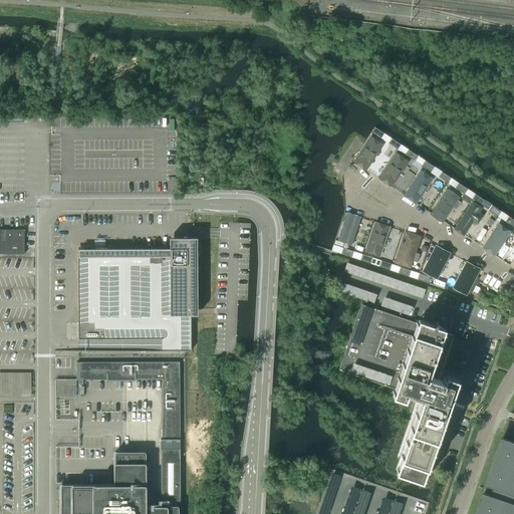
[(374,127),(371,133),(380,139),(383,134),(374,127)]
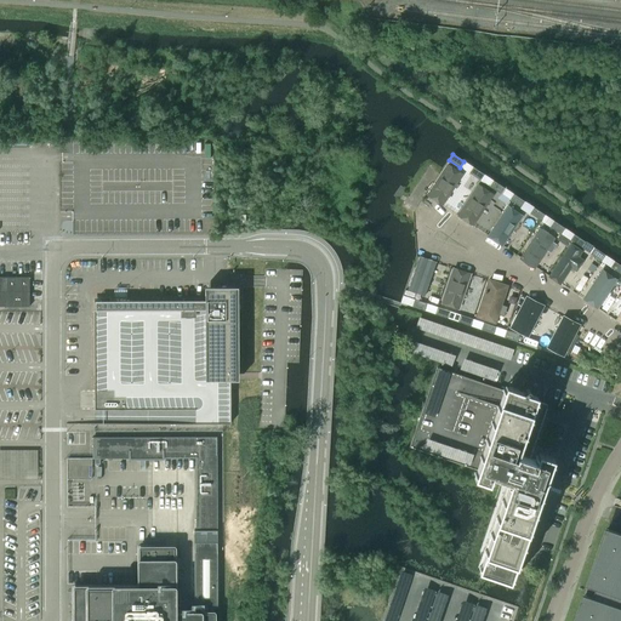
[(466,174),(449,164),(427,195),(443,206),(466,174)]
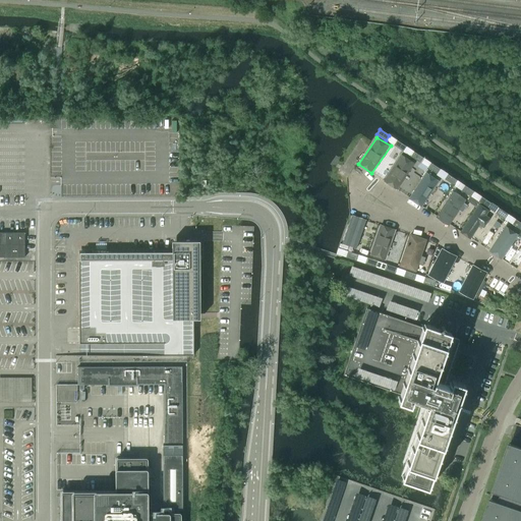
[(397,140),(393,146),(402,152),(406,147),(397,140)]
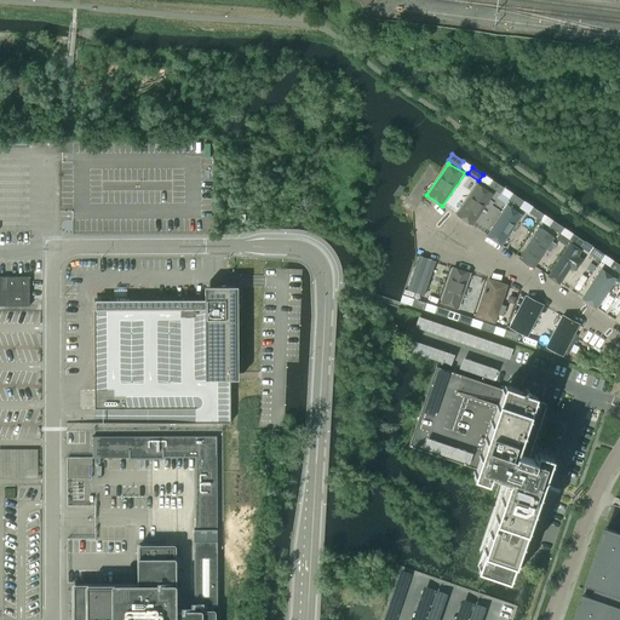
[(492,181),(488,187),(499,194),(503,188),(492,181)]
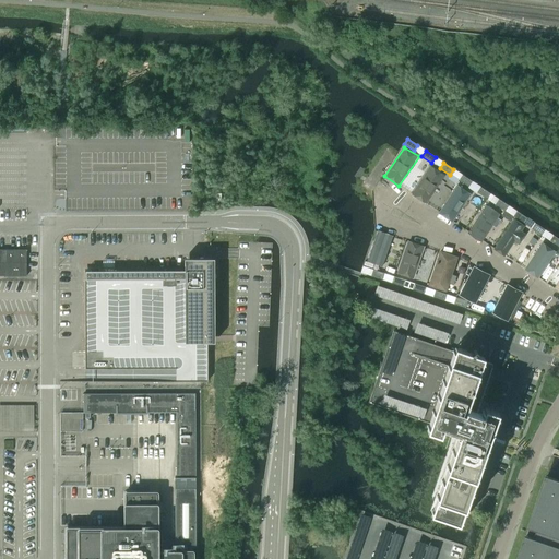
[(427,204),(447,175),(432,165),(413,194),(427,204)]
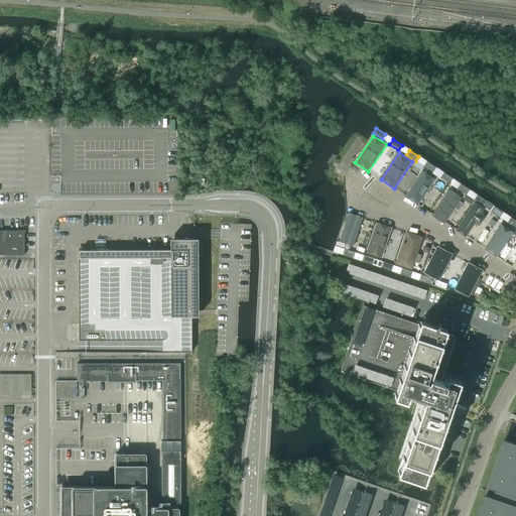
[(426,161),(423,166),(432,172),(435,167),(426,161)]
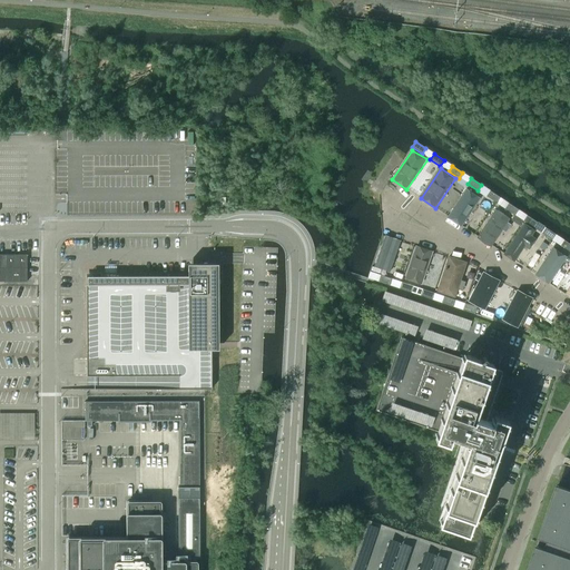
[(482,197),(468,188),(449,217),(462,227),(482,197)]
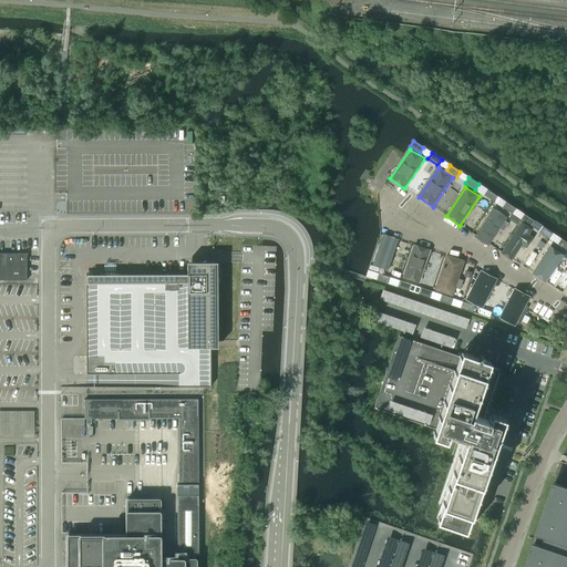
[(487,189),(486,189),(483,195),(493,202),(497,197),(487,189)]
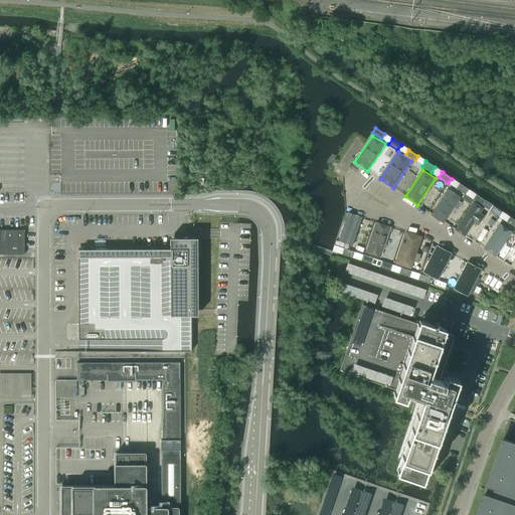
[(459,183),(459,184),(456,188),(465,195),(468,190),(459,183)]
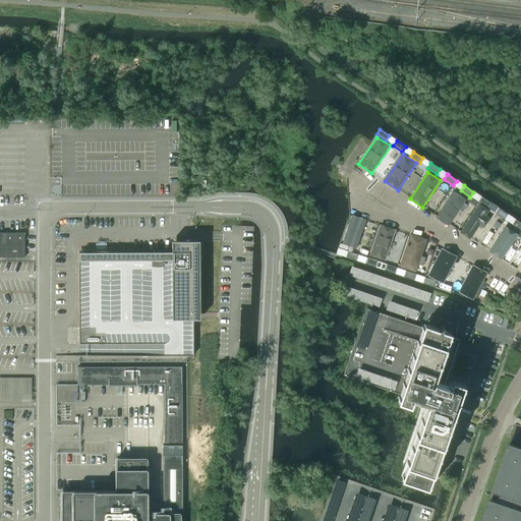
[(468,198),(456,190),(437,218),(450,226),(468,198)]
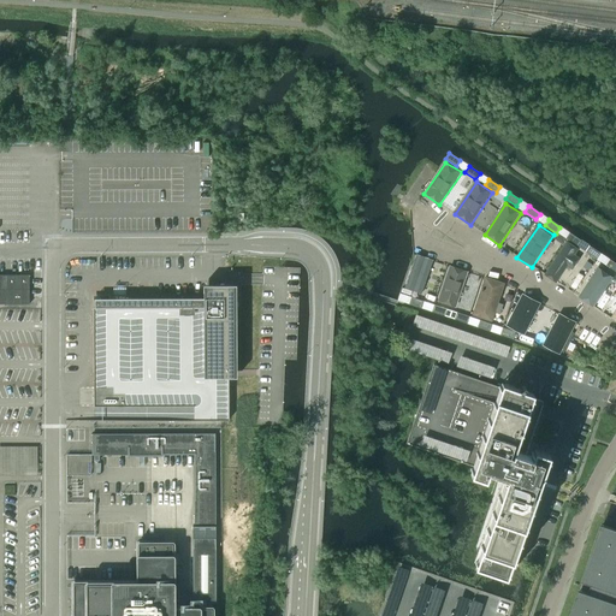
[(569,234),(564,238),(576,247),(580,241),(569,234)]
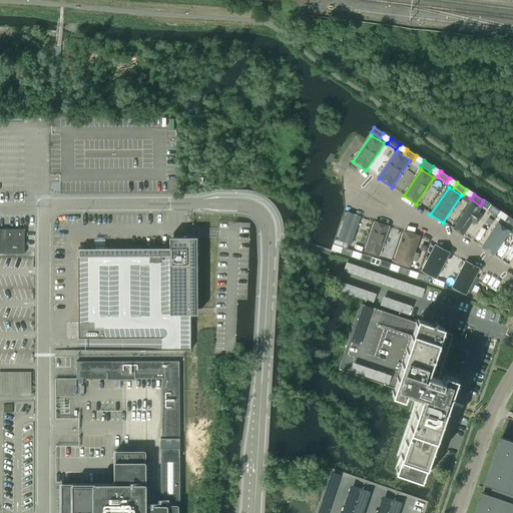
[(485,211),(472,202),(454,228),(465,235),(473,220),(478,223),(485,211)]
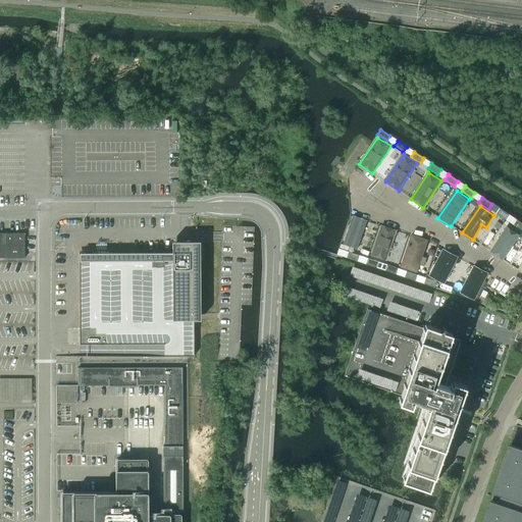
[(499,209),(496,214),(505,220),(509,215),(499,209)]
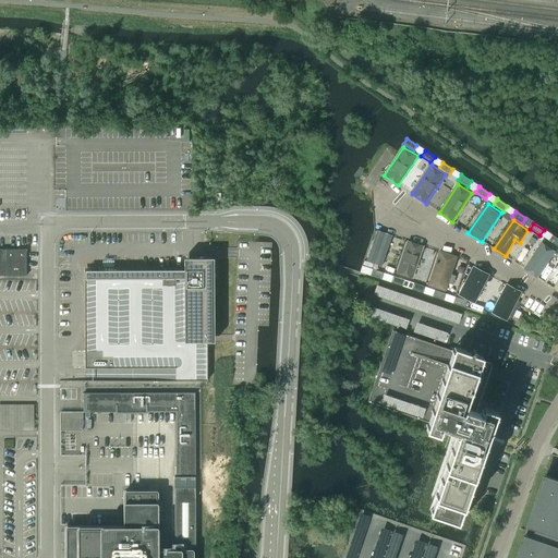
[(393,235),(378,231),(367,258),(384,264),(393,235)]
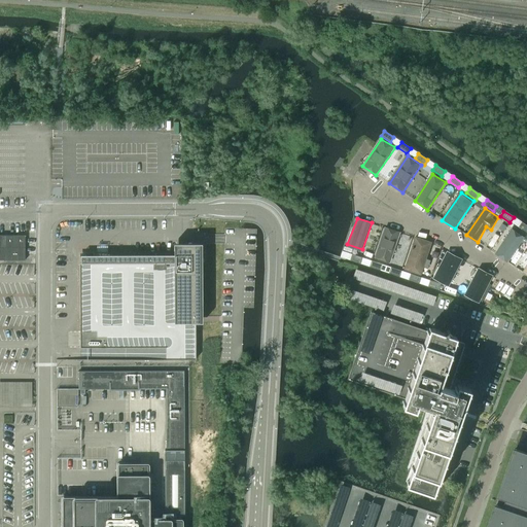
[(526,225),(521,222),(518,227),(526,234),(526,233),(526,225)]
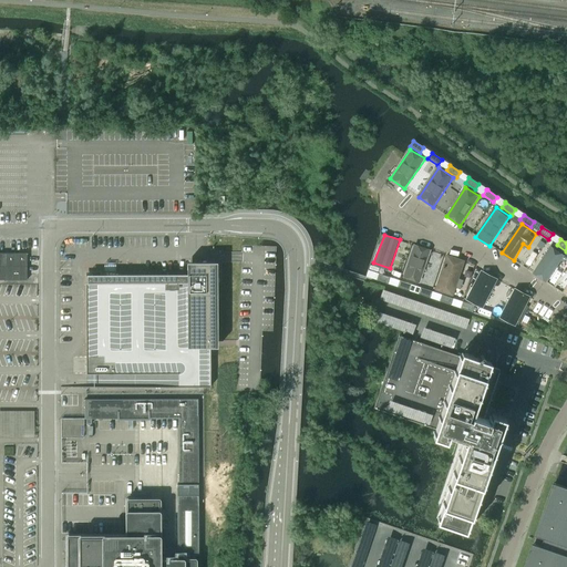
[(431,250),(414,245),(402,277),(420,282),(431,250)]
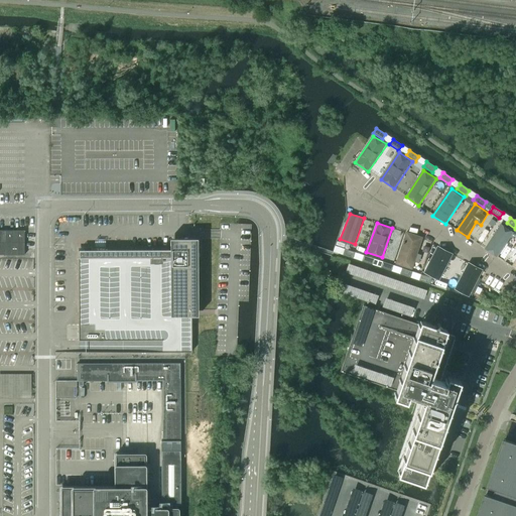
[(512,233),(503,228),(488,250),(497,255),(512,233)]
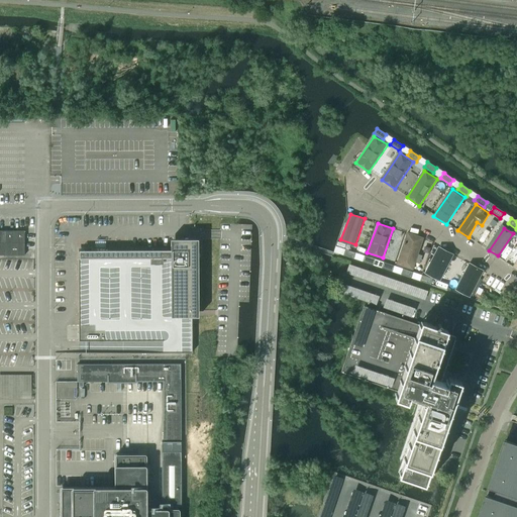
[(0,254),(24,255),(24,230),(0,230),(0,254)]
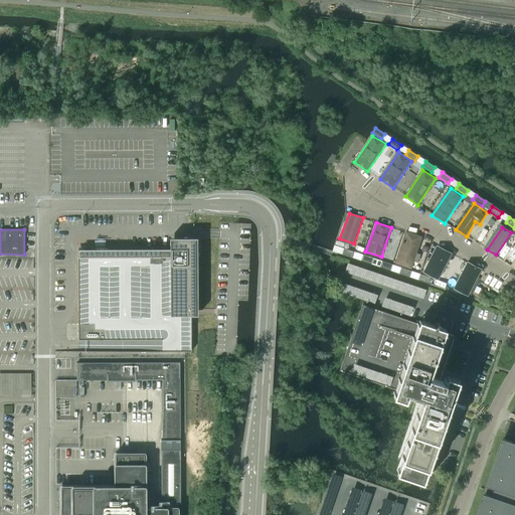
[(422,236),(405,231),(394,263),(412,269),(422,236)]
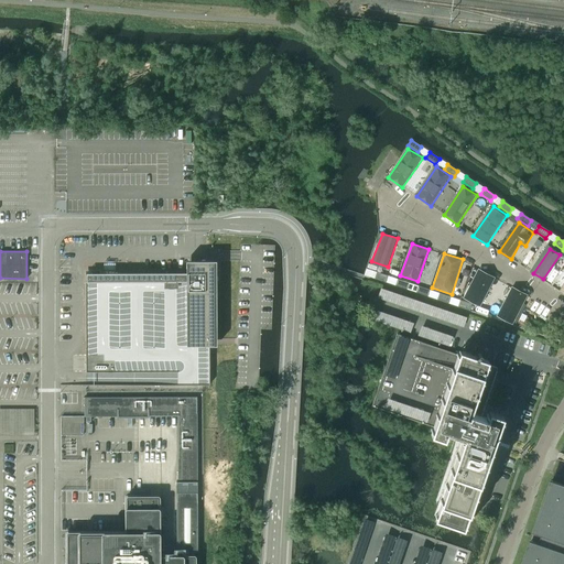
[(86,273),(86,281),(86,386),(209,384),(209,345),(217,345),(217,342),(216,260),(186,261),(186,272),(86,273)]
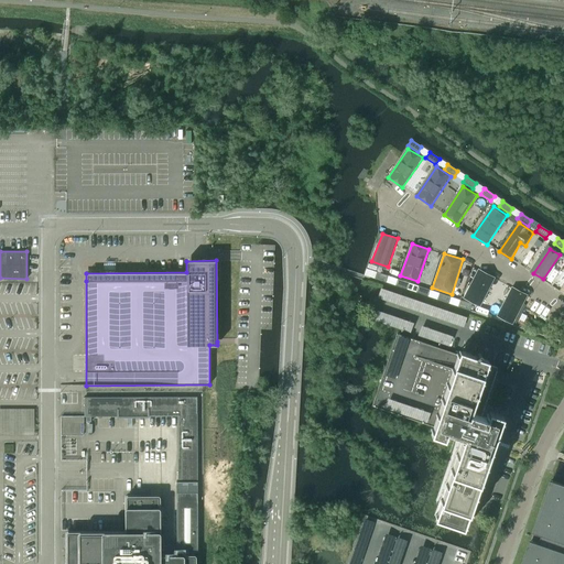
[(476,268),(461,296),(478,305),(494,277),(476,268)]
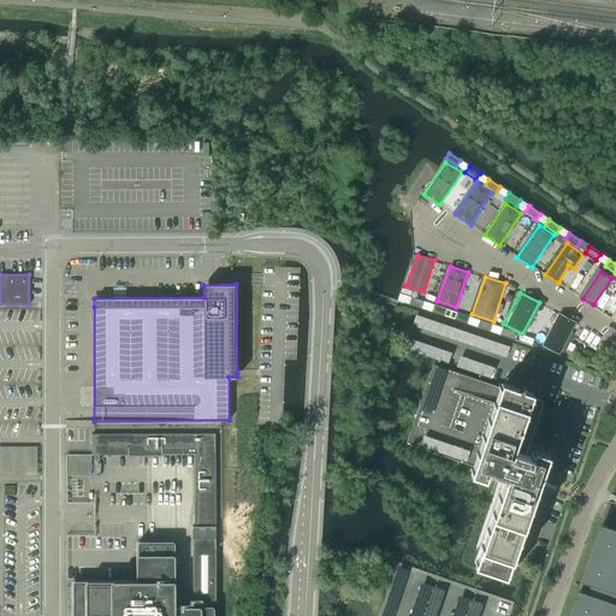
[(408,304),(421,308),(424,302),(410,297),(408,304)]
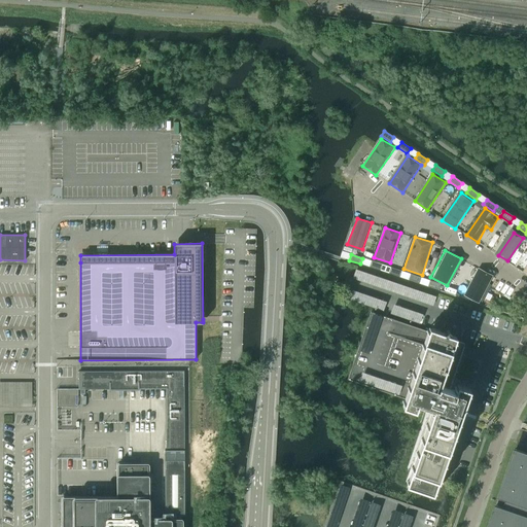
[(369,267),(380,271),(380,270),(382,265),(371,260),(369,267)]
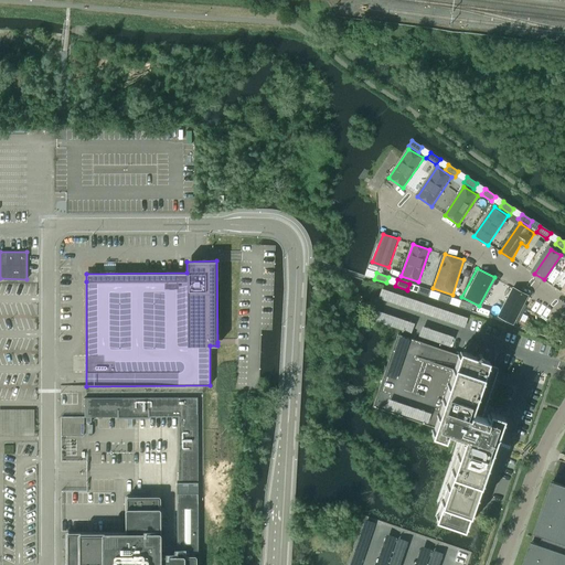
[(505,284),(491,312),(512,323),(526,294),(505,284)]
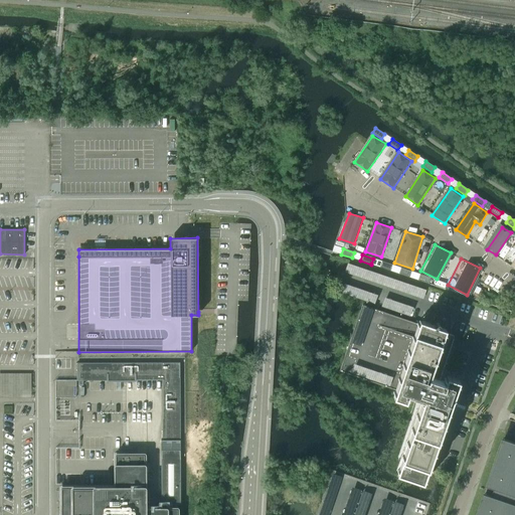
[(379,267),(390,271),(392,265),(381,262),(379,267)]
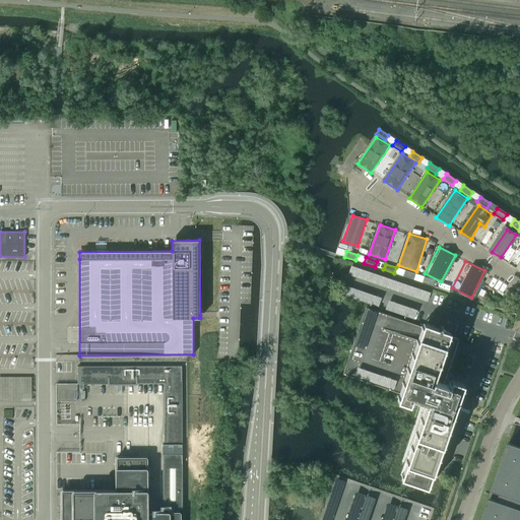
[(414,274),(404,270),(402,276),(413,279),(414,274)]
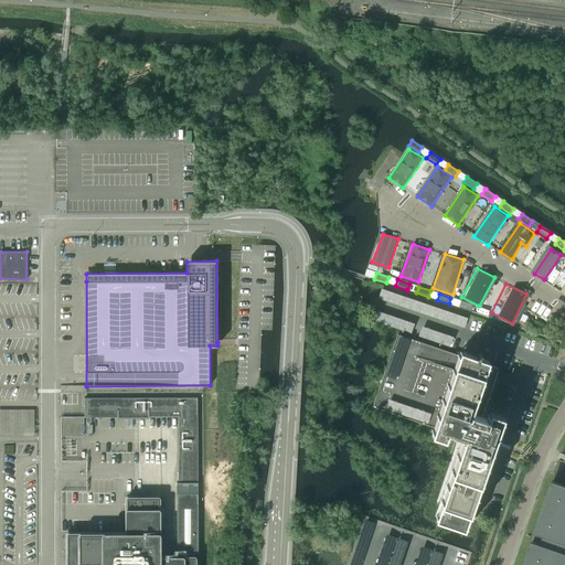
[(458,307),(470,311),(471,305),(460,301),(458,307)]
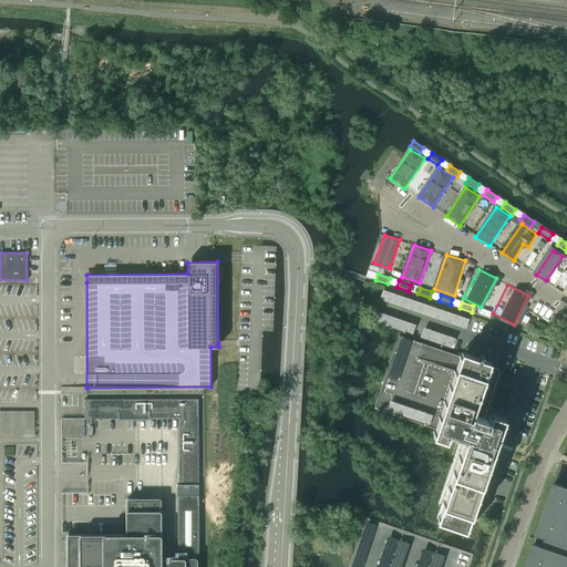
[(459,354),(400,334),(374,408),(433,429),(430,440),(444,444),(446,436),(463,443),(450,481),(440,511),(434,525),(465,536),(471,522),(481,492),(504,422),(491,418),(484,415),(500,369),(487,364),(459,354)]
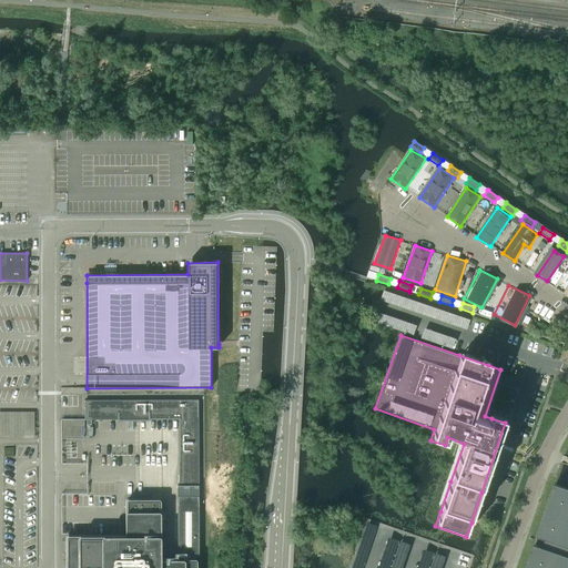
[(84,399),(84,419),(87,419),(87,424),(91,424),(91,419),(118,419),(118,421),(150,421),(150,419),(179,419),(179,485),(179,498),(178,553),(176,553),(173,553),(173,557),(164,558),(164,560),(160,560),(160,539),(161,516),(161,501),(161,500),(160,499),(159,499),(127,500),(125,500),(124,501),(124,503),(124,516),(124,536),(102,535),(80,536),(69,536),(67,536),(66,536),(64,537),(64,538),(64,567),(196,567),(198,561),(196,560),(195,559),(194,559),(194,556),(199,556),(199,497),(199,485),(199,399),(84,399)]
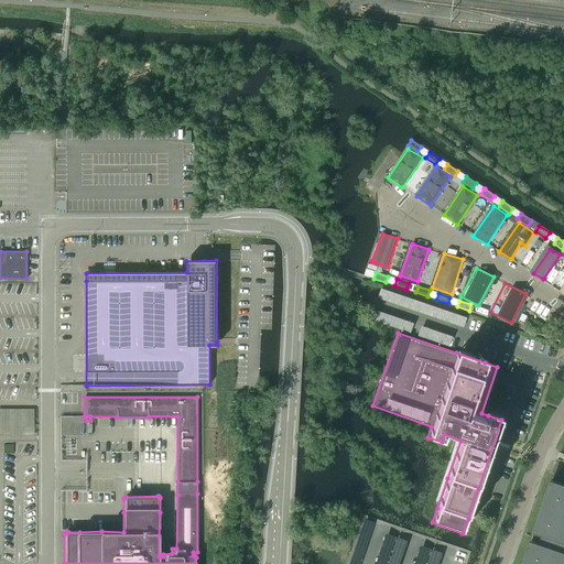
[(563,563),(563,485),(551,480),(533,533),(542,537),(539,543),(530,541),(521,563),(563,563)]
